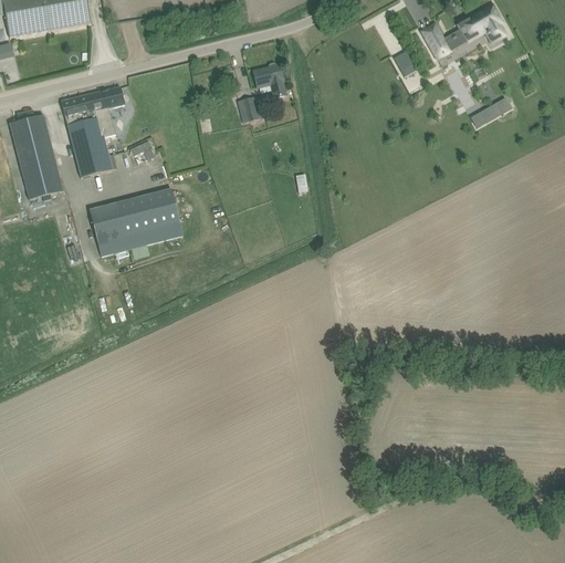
[(90,23),(89,16),(85,0),(2,0),(4,13),(8,32),(8,35),(90,23)]
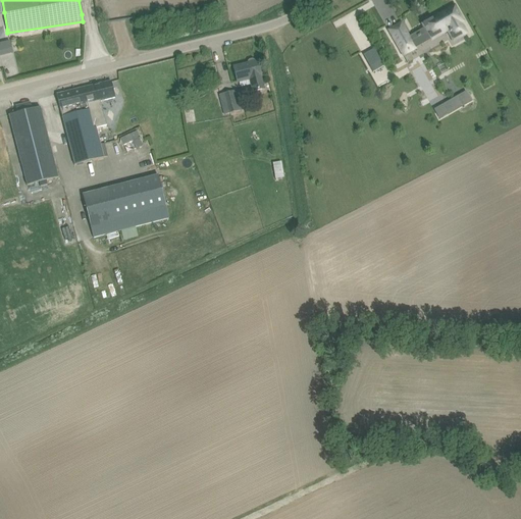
[(423,27),(409,34),(401,19),(386,28),(402,54),(416,46),(416,45),(411,37),(425,30),(429,38),(430,39),(447,30),(452,40),(467,32),(461,21),(464,19),(454,2),(420,20),(423,27)]
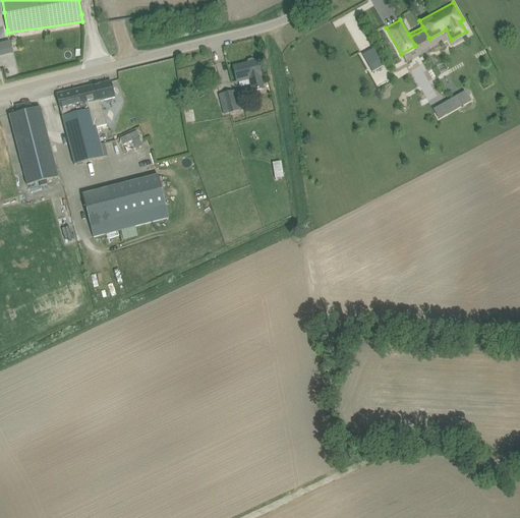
[(264,88),(256,59),(254,59),(253,57),(251,56),(247,57),(246,59),(247,61),(232,64),(236,80),(248,77),(251,91),(264,88)]
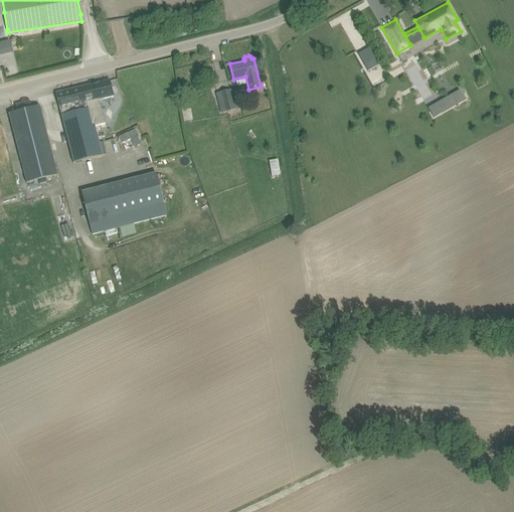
[(367,69),(378,62),(375,56),(364,63),(367,69)]
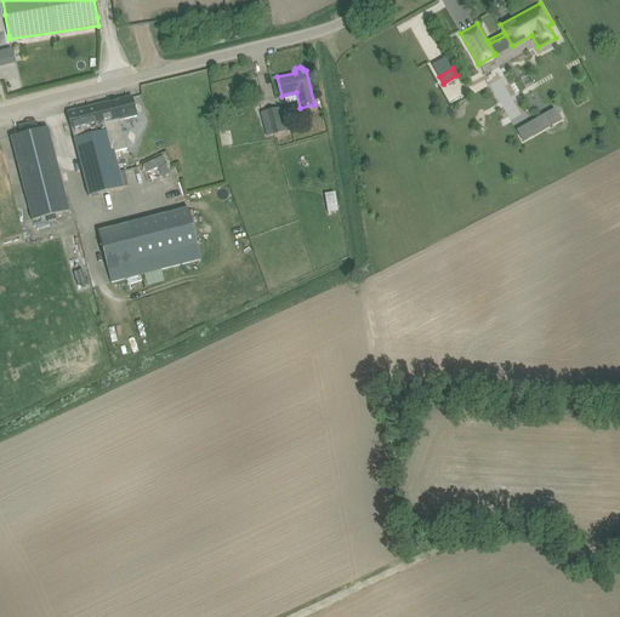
[(114,149),(126,147),(119,118),(136,113),(131,93),(84,106),(83,106),(83,107),(68,110),(68,109),(67,109),(69,119),(89,194),(123,184),(114,149)]
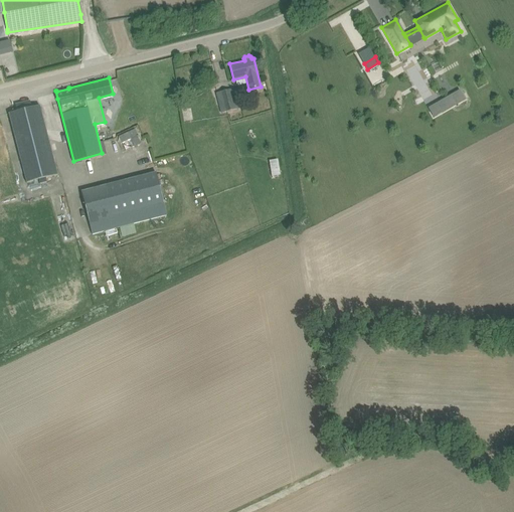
[(458,88),(426,106),(432,115),(464,97),(458,88)]
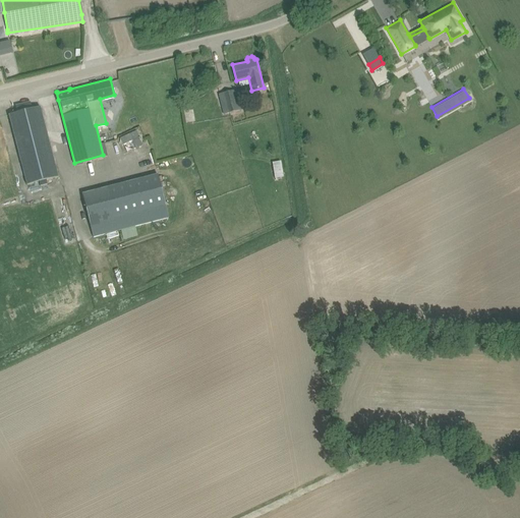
[(232,90),(223,92),(228,111),(237,109),(232,90)]
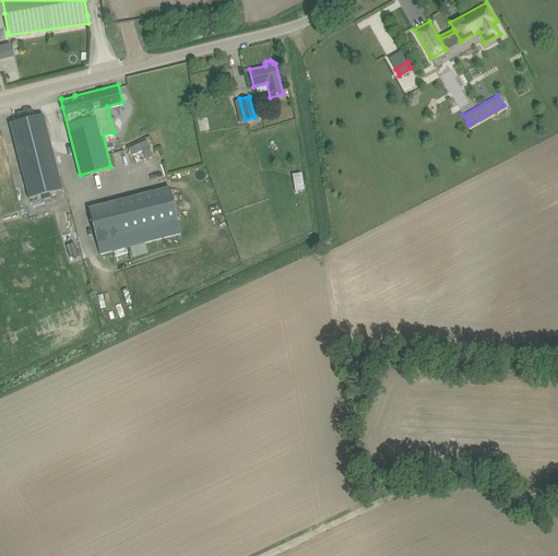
[(49,191),(61,188),(43,113),(9,121),(28,197),(42,193),(43,198),(50,196),(49,191)]
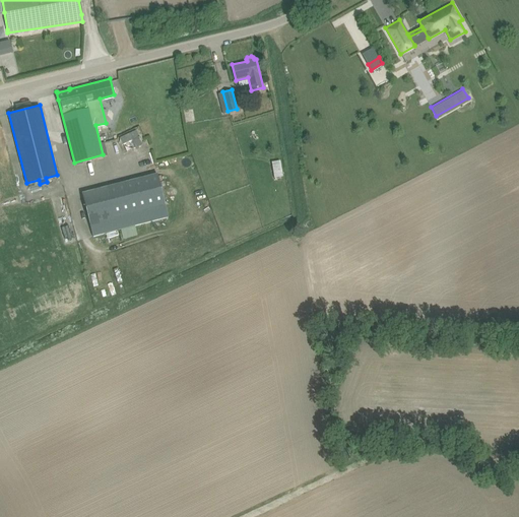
[(120,135),(123,142),(131,138),(134,145),(141,142),(138,135),(135,129),(120,135)]
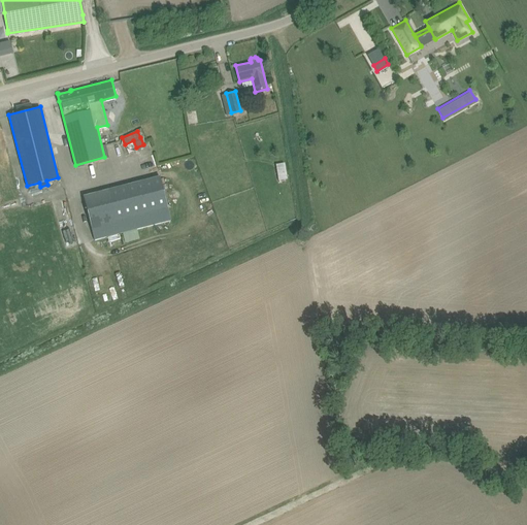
[(284,161),(275,162),(277,178),(286,177),(288,176),(287,169),(286,170),(284,161)]
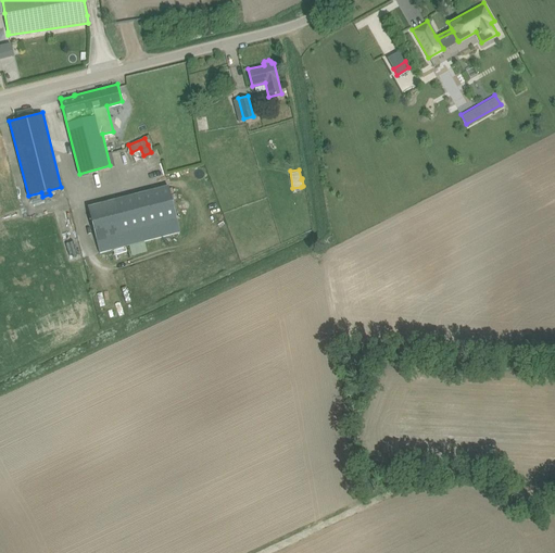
[(87,205),(99,251),(179,230),(168,185),(87,205)]
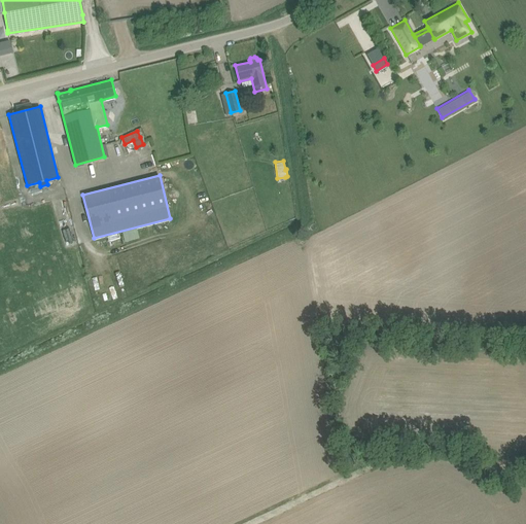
All buildings are outlined.
